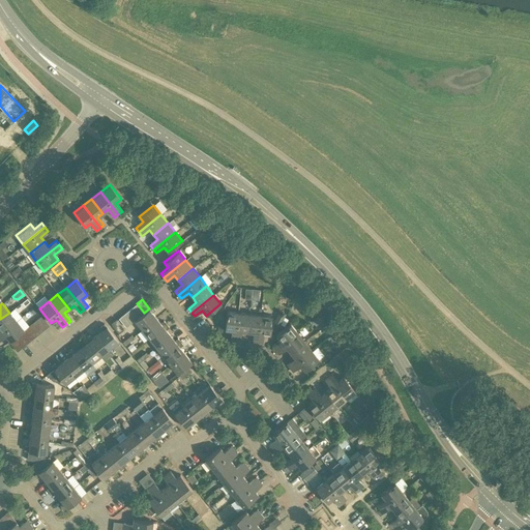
[(144,313),(137,303),(133,307),(140,316),(144,313)]
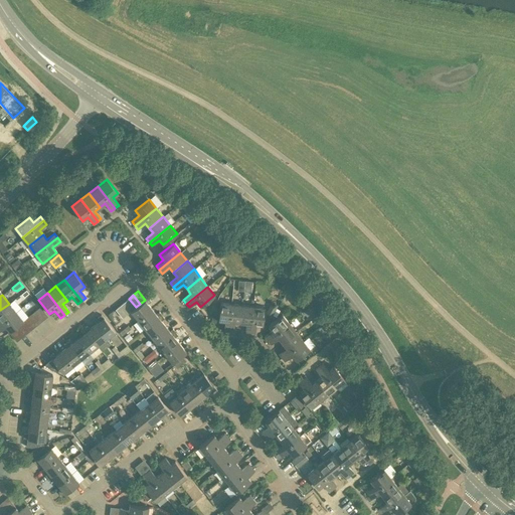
[(131,311),(138,320),(152,309),(148,304),(151,302),(148,298),(145,300),(140,304),(136,307),(131,311)]
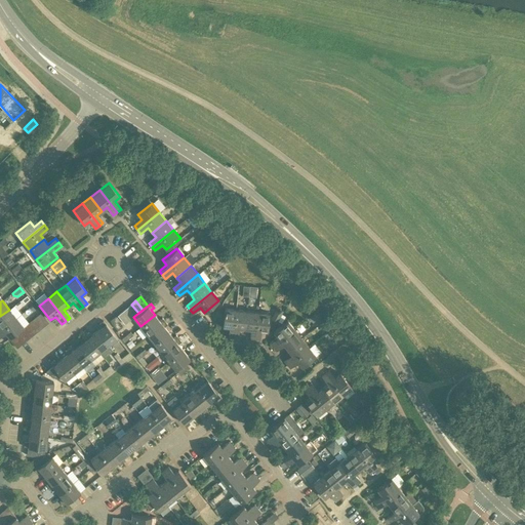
[(131,305),(126,308),(133,317),(138,313),(131,305)]
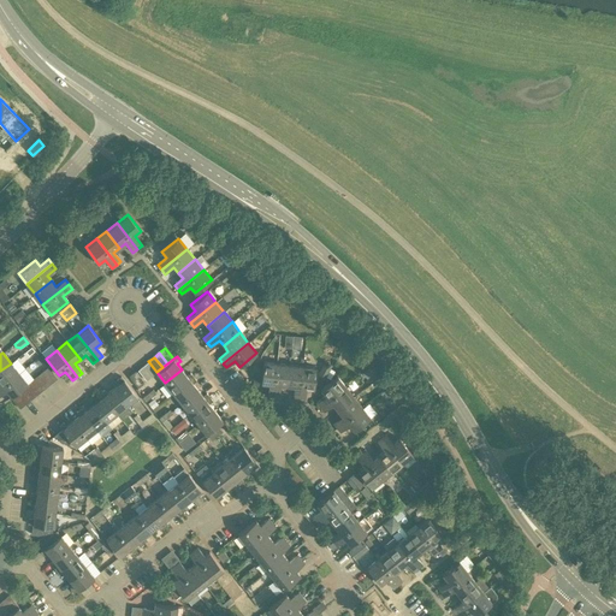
[(325,360),(319,371),(327,374),(333,363),(325,360)]
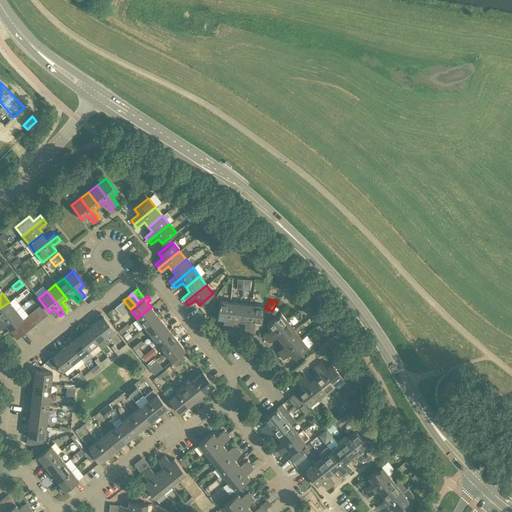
[(130,309),(123,300),(119,304),(126,313),(130,309)]
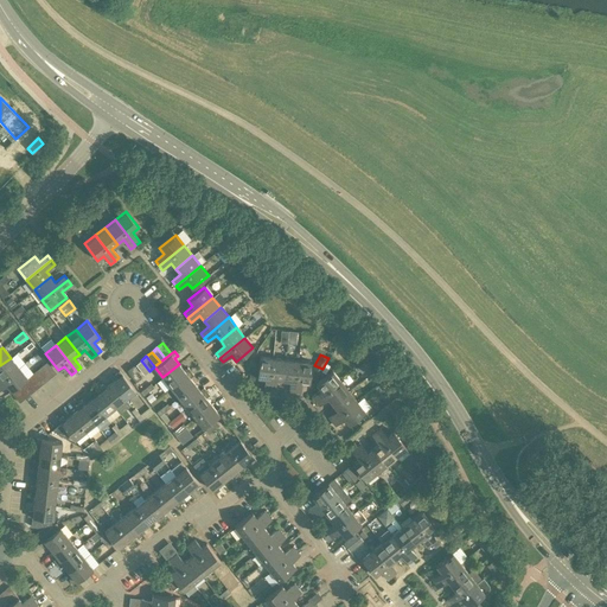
[(269,390),(273,358),(260,357),(257,378),(264,378),(263,389),(269,390)]
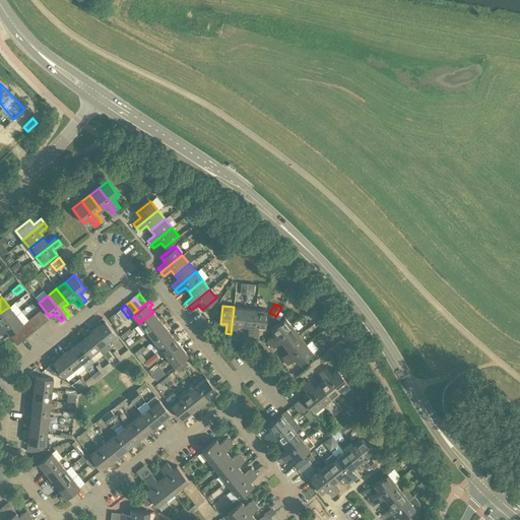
[(0,313),(0,327),(16,315),(9,307),(0,313)]
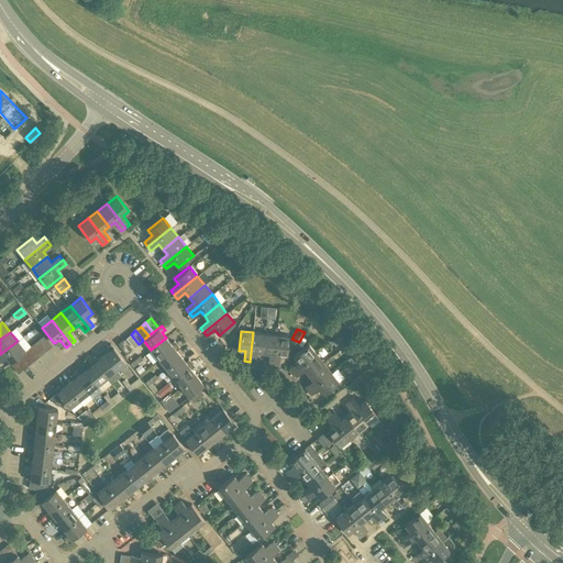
[(253,332),(250,362),(255,363),(256,352),(263,353),(265,333),(253,332)]
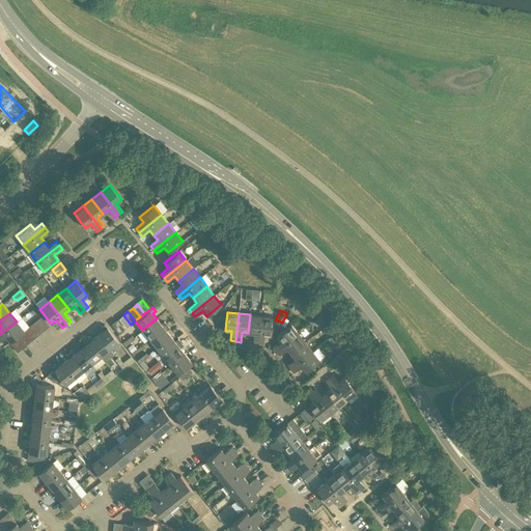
[(250,314),(248,333),(254,334),(253,343),(258,343),(260,315),(250,314)]
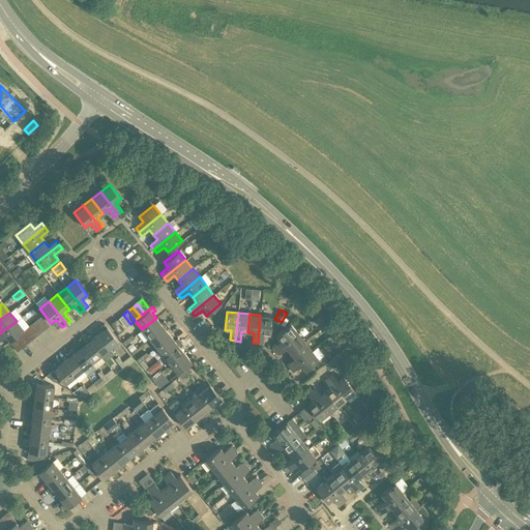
[(130,324),(123,315),(118,319),(125,327),(130,324)]
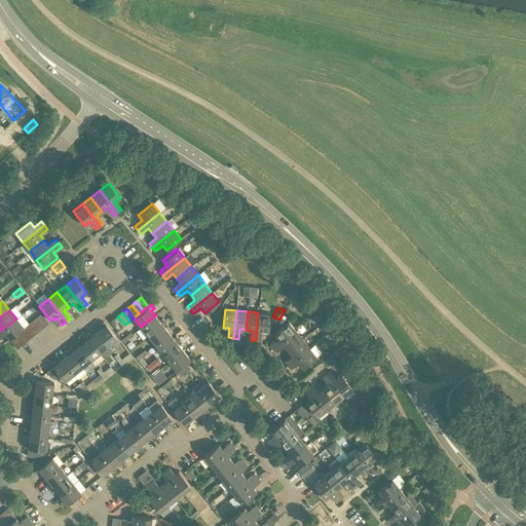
[(258,312),(256,340),(260,341),(261,332),(268,333),(270,313),(258,312)]
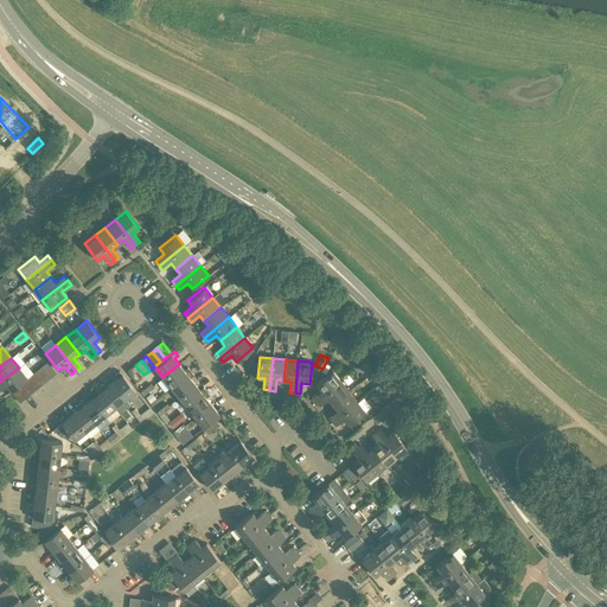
[(48,362),(42,366),(51,377),(56,372),(48,362)]
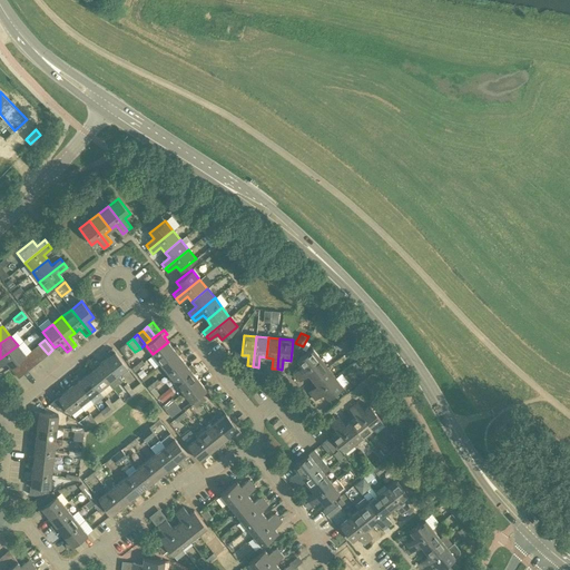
[(338,351),(345,345),(341,341),(335,346),(338,351)]
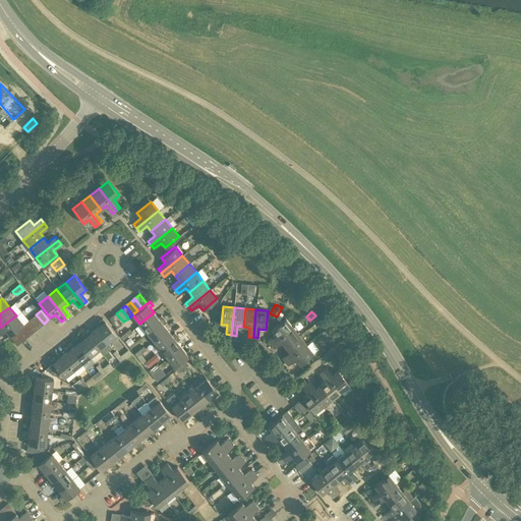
[(158,317),(154,312),(139,324),(147,333),(164,319),(161,315),(158,317)]
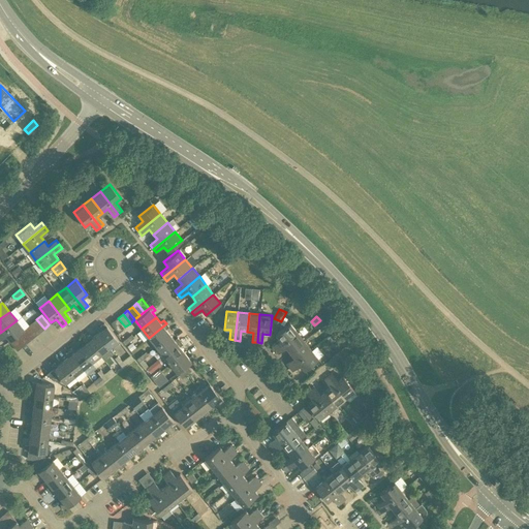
[(118,333),(124,328),(116,318),(111,323),(118,333)]
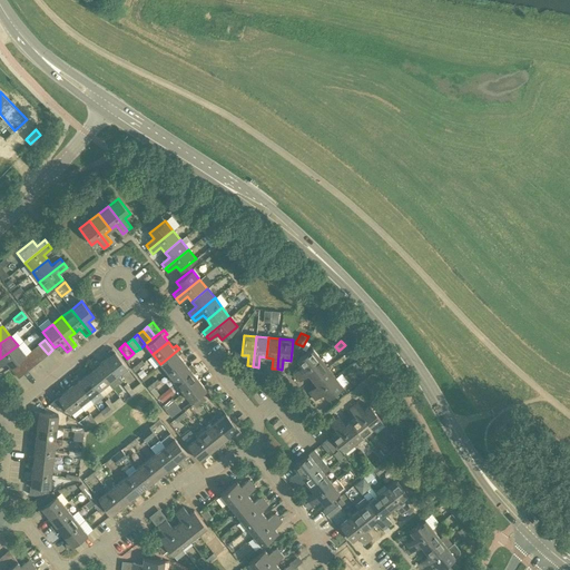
[(48,354),(39,344),(35,347),(42,359),(48,354)]
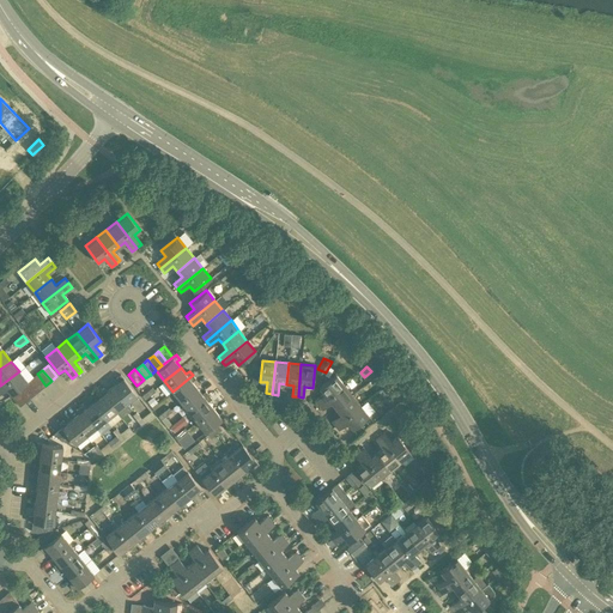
[(19,371),(0,386),(0,393),(6,389),(11,395),(16,392),(22,387),(26,382),(28,382),(19,371)]
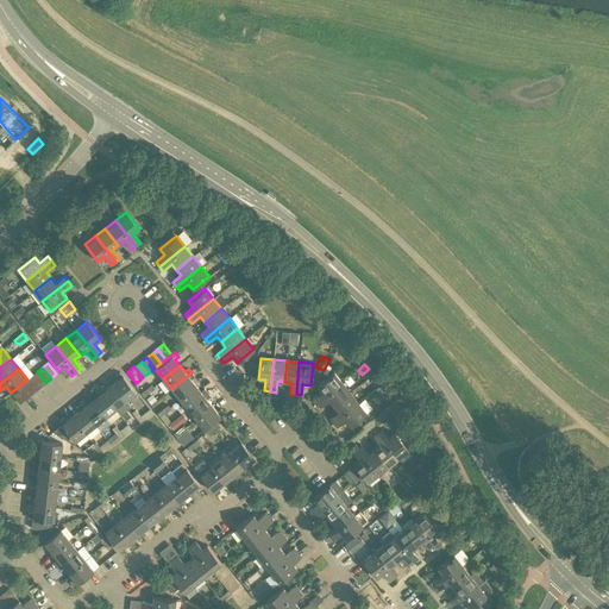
[(37,371),(31,376),(41,387),(45,383),(37,371)]
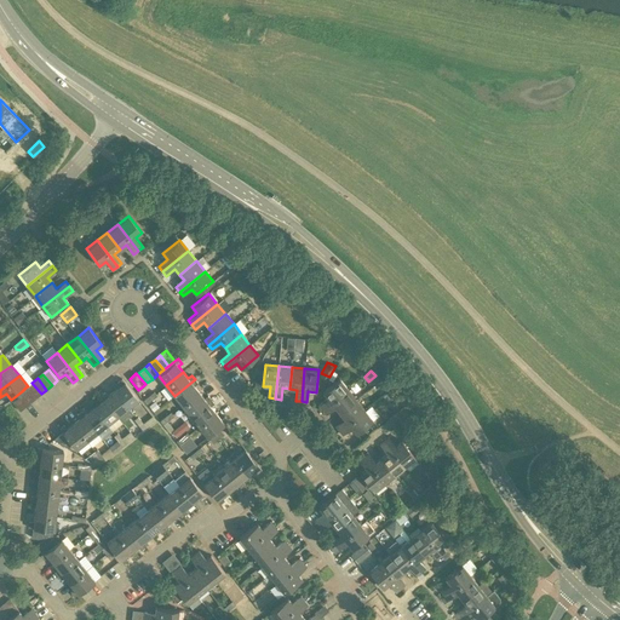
[(322,392),(327,399),(319,406),(322,411),(349,390),(339,378),(322,392)]
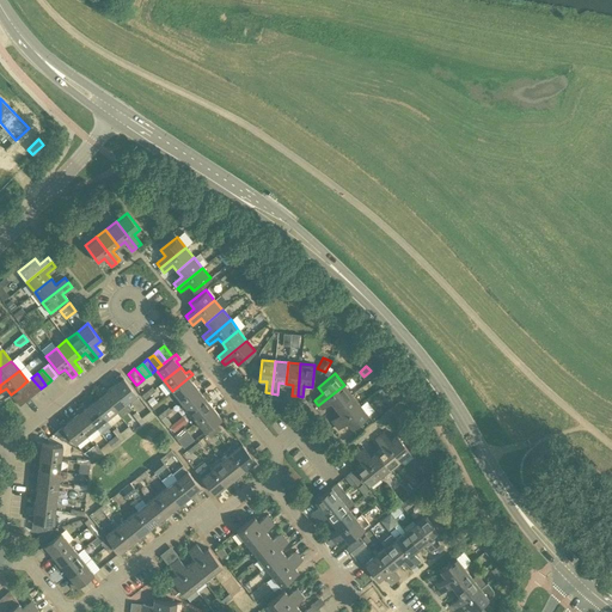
[(112,386),(126,403),(136,395),(120,374),(116,378),(118,381),(112,386)]
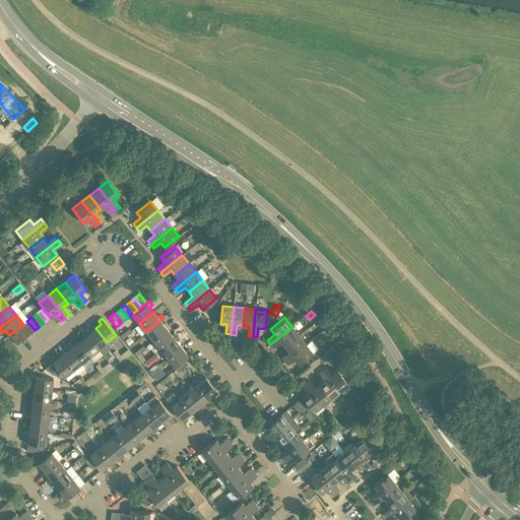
[(164,318),(146,332),(152,340),(168,329),(163,324),(166,321),(164,318)]
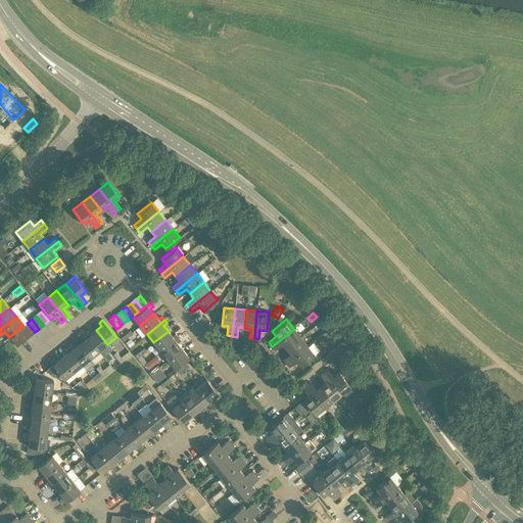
[(27,323),(24,326),(22,326),(31,336),(35,332),(27,323)]
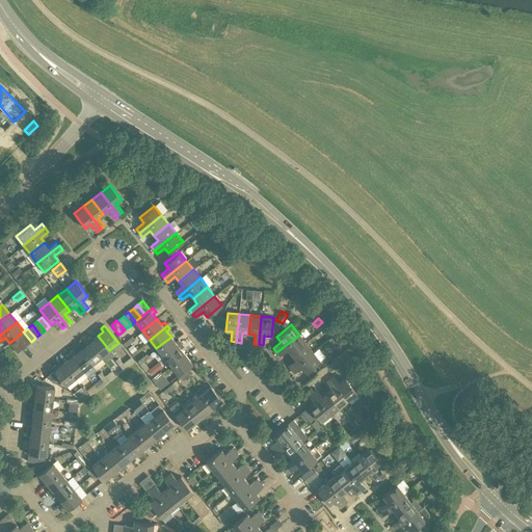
[(23,331),(19,336),(26,345),(31,342),(23,331)]
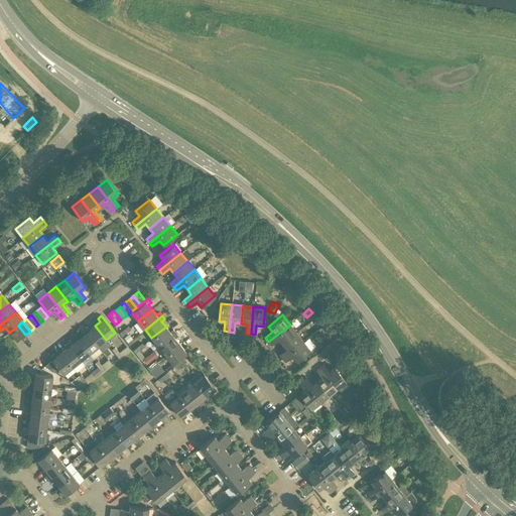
[(296,333),(290,325),(268,342),(271,346),(278,340),(282,344),(296,333)]
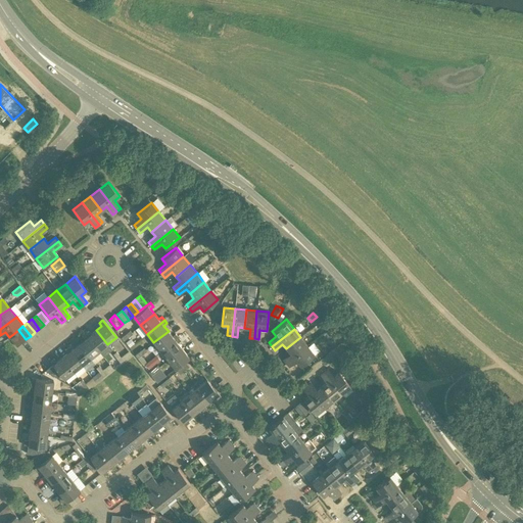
[(26,339),(18,330),(13,334),(21,343),(26,339)]
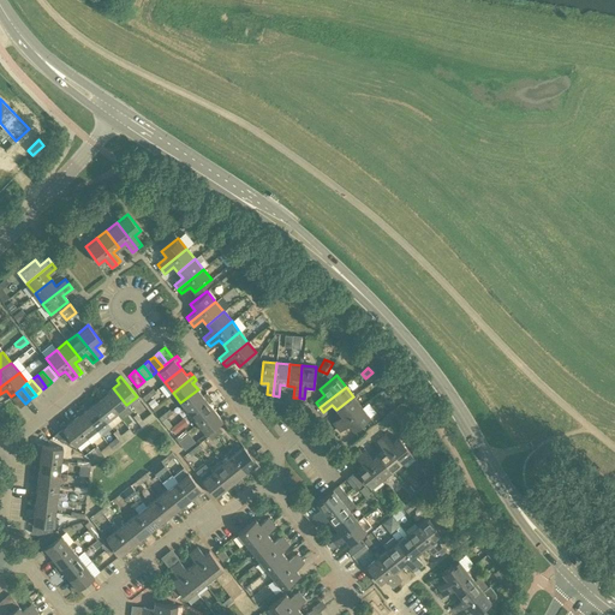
[(126,405),(113,388),(107,393),(103,389),(100,393),(117,413),(126,405)]
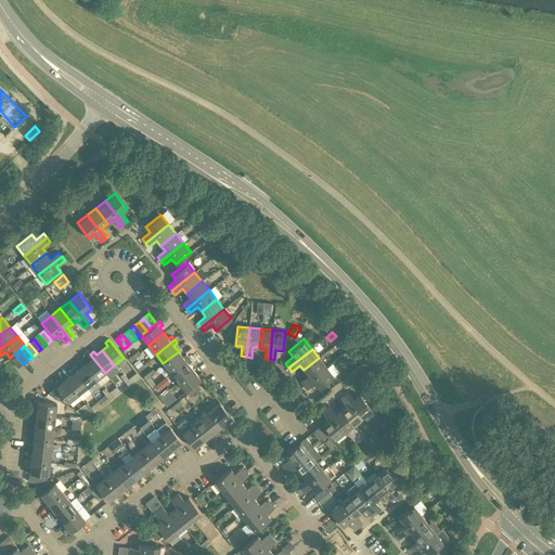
[(179,351),(163,363),(170,373),(189,358),(186,355),(183,357),(179,351)]
